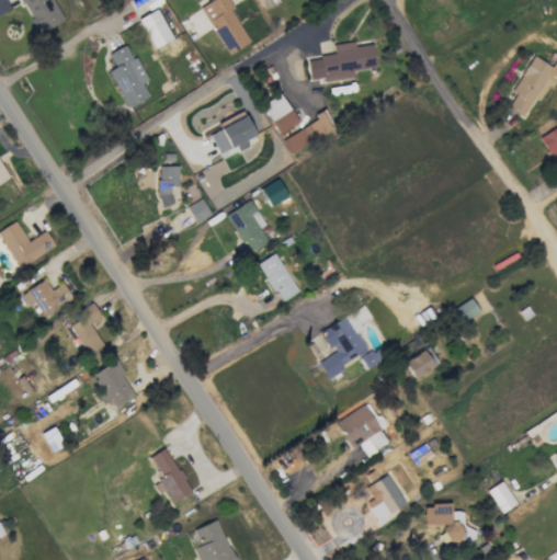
[(67,21),(55,0),(23,0),(42,34),(67,21)]
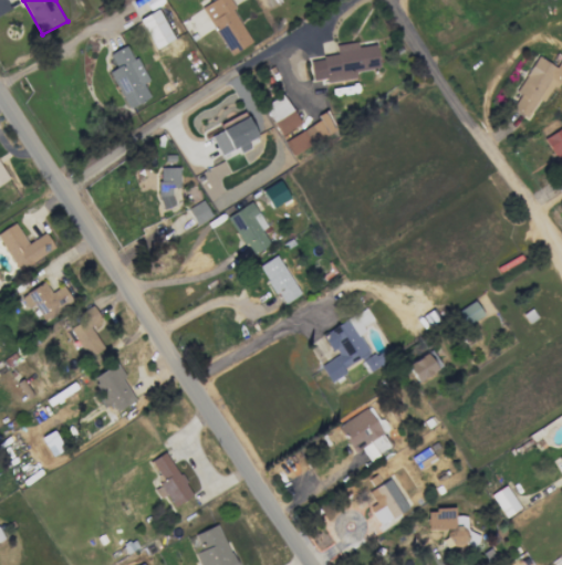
[(217,0),(205,8),(235,55),(257,42),(229,0),(217,0)]
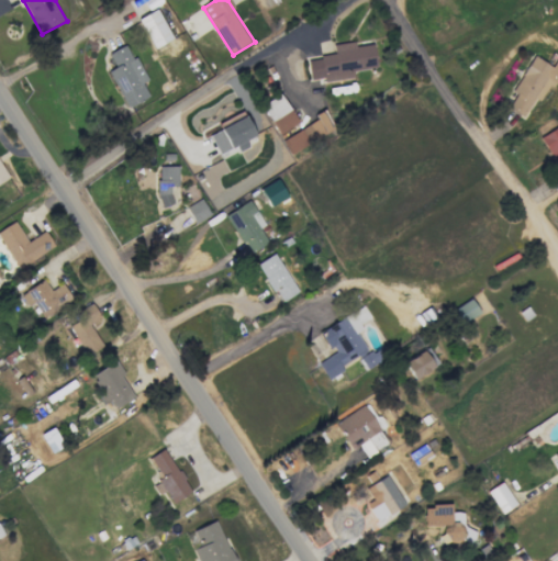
[(175,41),(163,10),(143,18),(155,48),(175,41)]
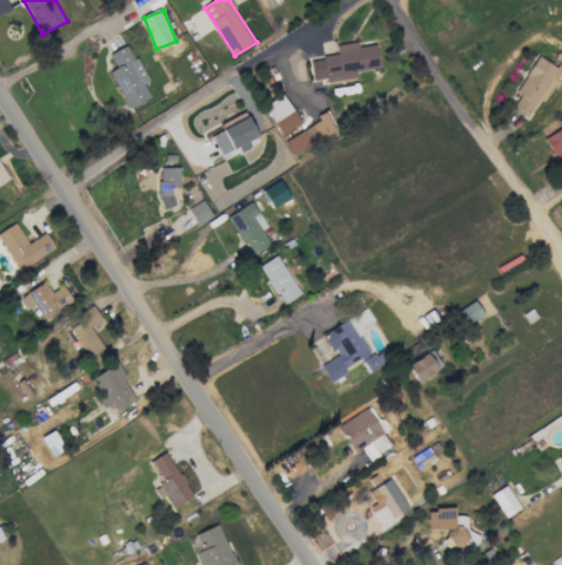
[(382,70),(380,45),(362,48),(361,43),(339,45),(341,56),(313,60),(315,81),(330,80),(331,83),(360,80),(360,72),(382,70)]
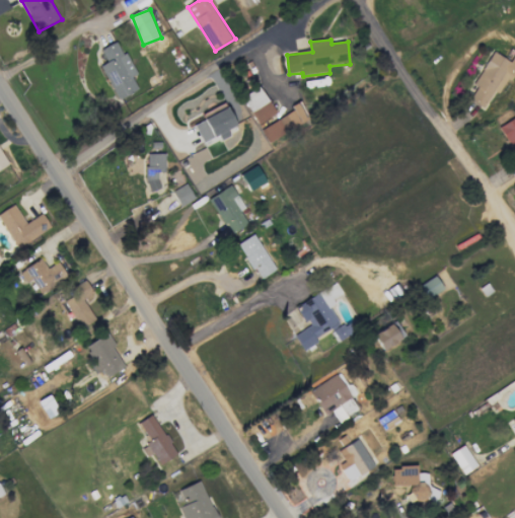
[(138,75),(121,41),(103,50),(109,63),(103,66),(121,100),(141,90),(134,77),(138,75)]
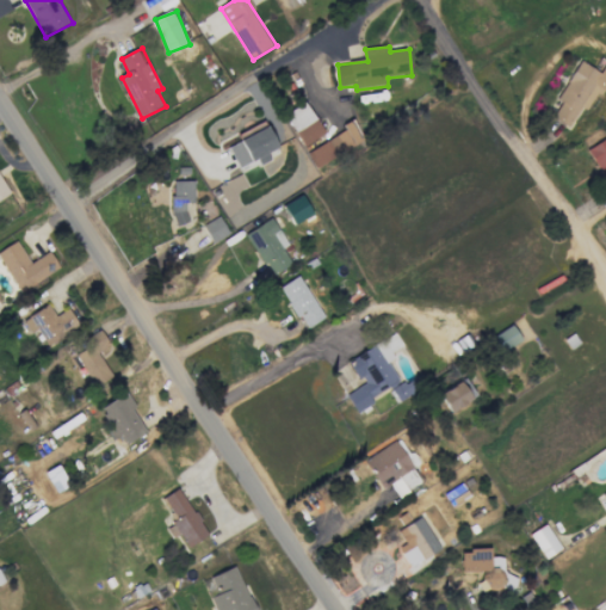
[(582,61),(561,100),(564,103),(555,119),(573,128),(583,109),(594,115),(605,92),(605,71),(604,73),(582,61)]
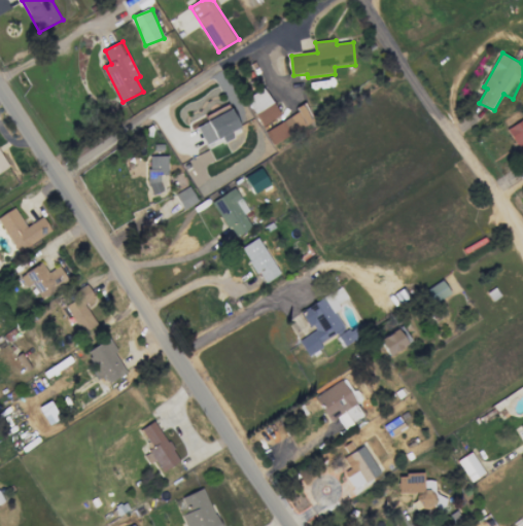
[(283,114),(265,89),(247,100),(266,127),(283,114)]
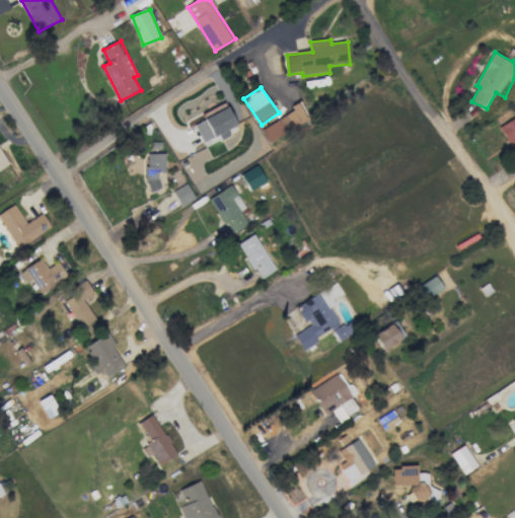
[(296,112),(264,130),(271,144),(312,121),(302,101),(293,106),(296,112)]
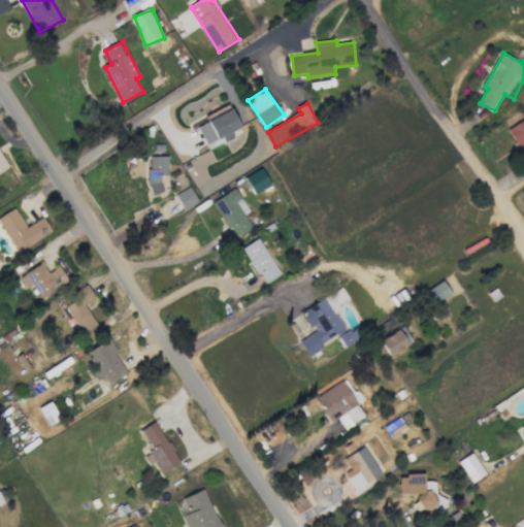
[(208,145),(225,138),(227,143),(237,138),(234,132),(242,128),(231,105),(207,117),(210,123),(200,128),(208,145)]
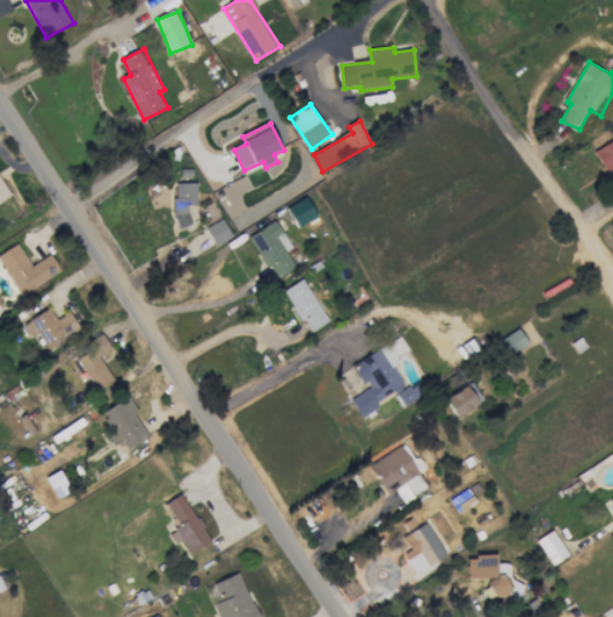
[(612,143),(596,152),(612,180),(612,143)]
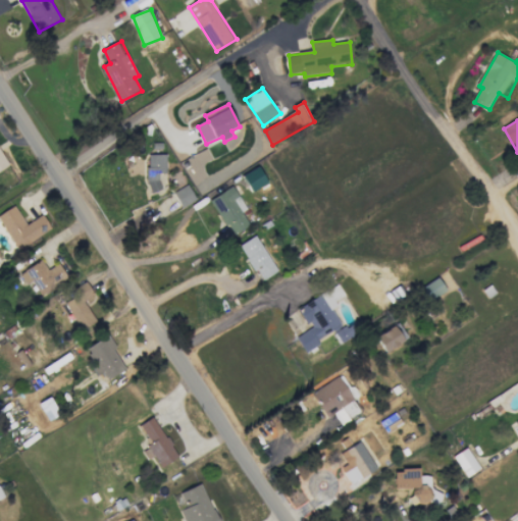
[(0,172),(11,166),(0,147),(0,172)]
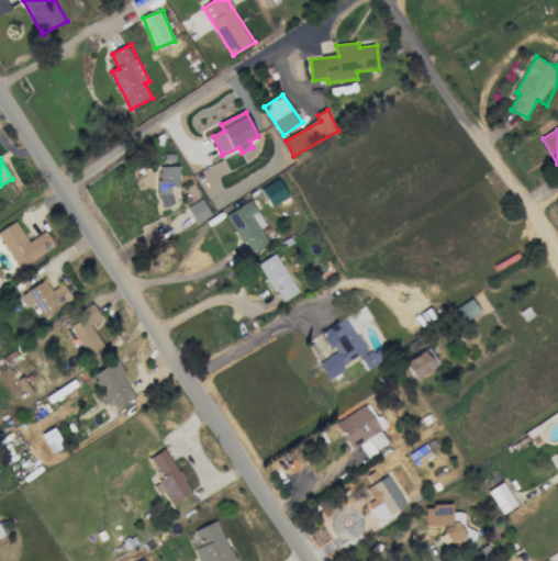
[(182,167),(163,167),(162,202),(174,203),(175,187),(181,187),(182,167)]
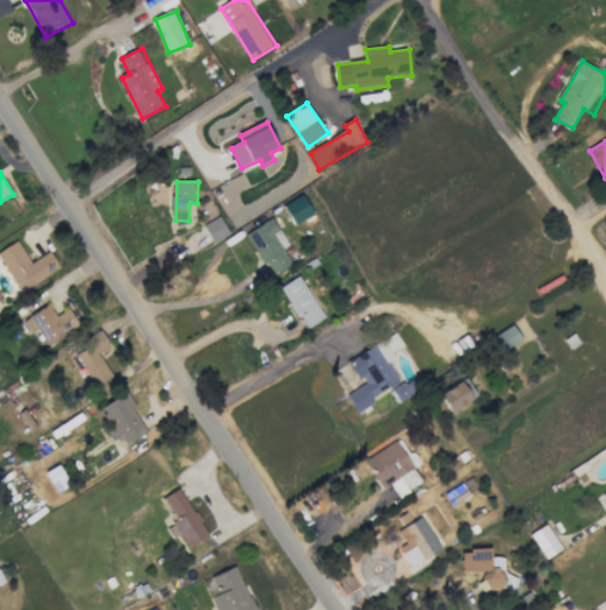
[(286,207),(297,226),(316,215),(304,195),(286,207)]
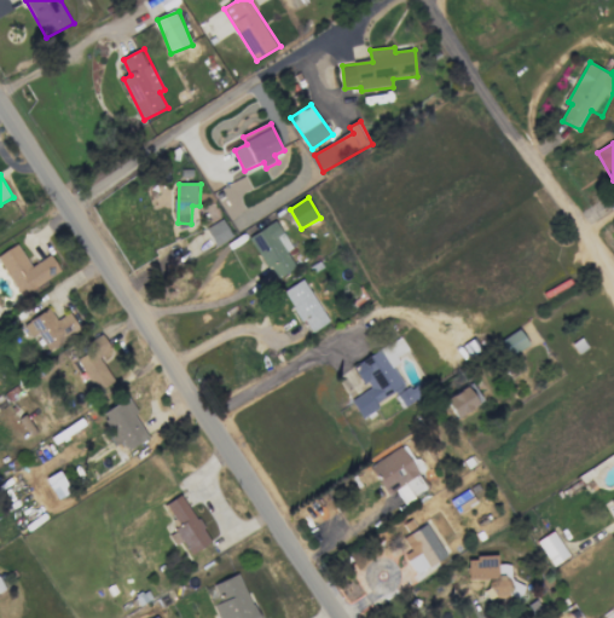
[(209,229),(218,247),(236,238),(226,220),(209,229)]
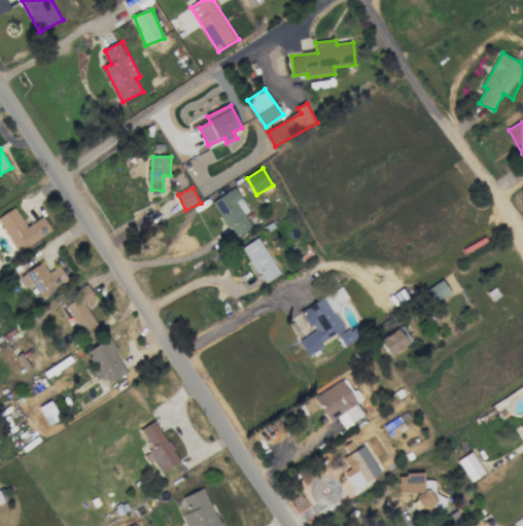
[(252,212),(237,188),(214,203),(237,239),(254,228),(247,215),(252,212)]
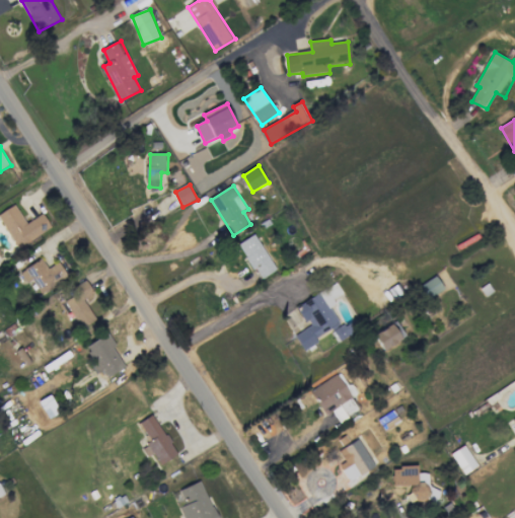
[(54,229),(46,214),(27,223),(17,205),(0,215),(19,248),(54,229)]
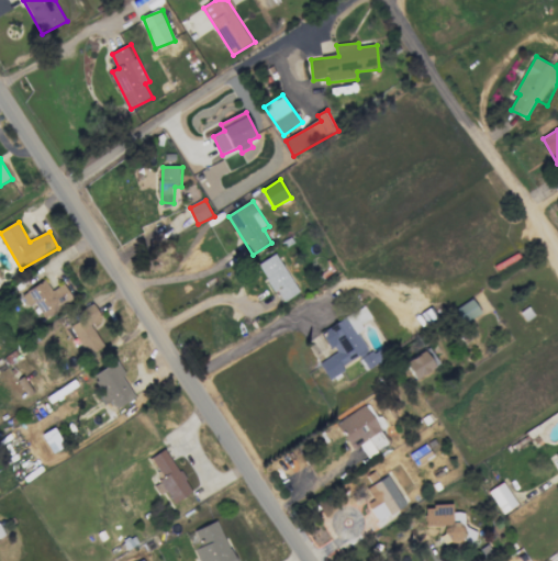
[(260,265),(285,304),(302,292),(278,254),(260,265)]
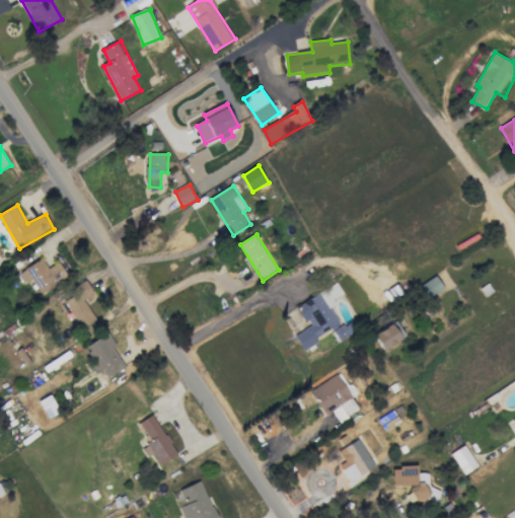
[(41,297),(71,278),(61,263),(50,269),(44,259),(21,273),(29,285),(31,283),(41,297)]
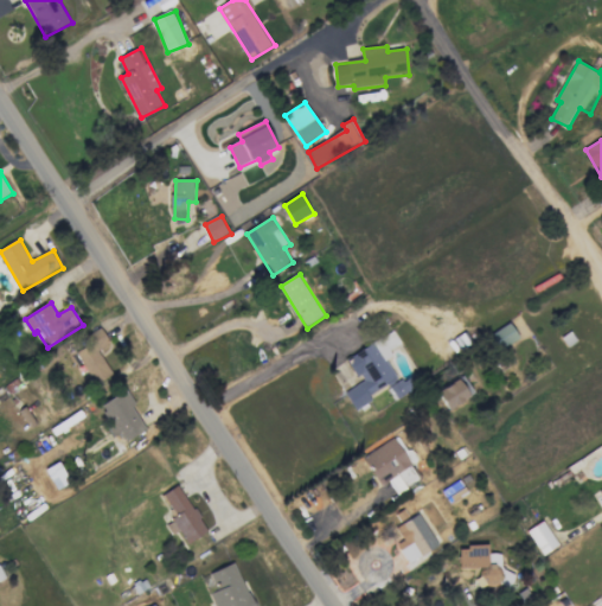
[(522,339),(512,324),(491,336),(501,352),(522,339)]
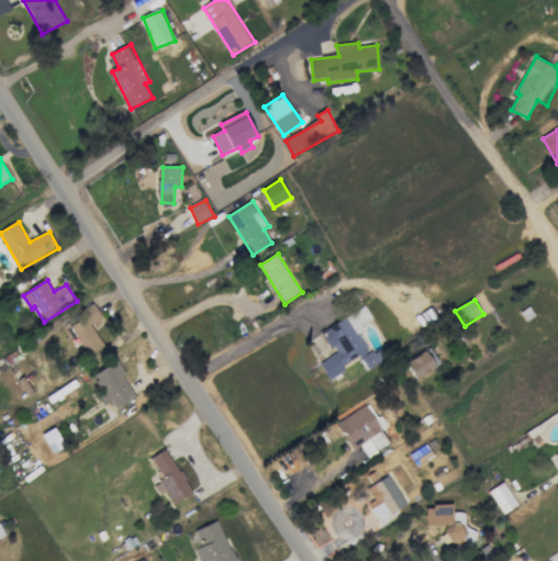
[(103,318),(96,304),(69,320),(89,357),(105,347),(93,324),(103,318)]
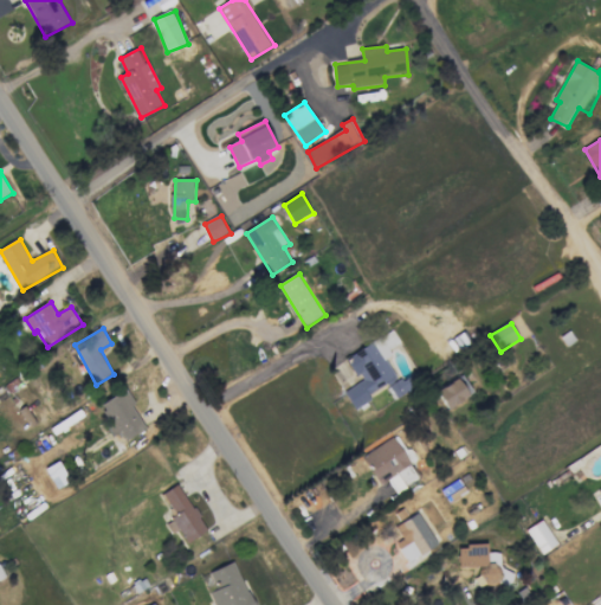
[(348,359),(362,383),(346,392),(356,411),(374,400),(372,396),(400,380),(386,356),(405,346),(395,330),(348,359)]
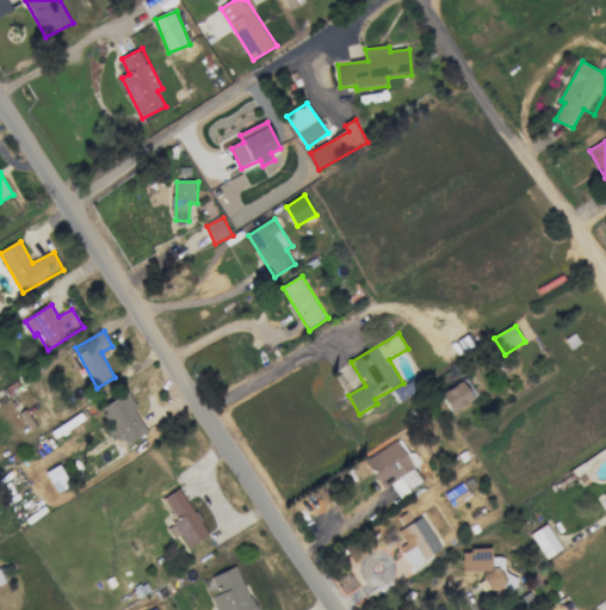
[(440,395),(452,414),(480,396),(468,379),(440,395)]
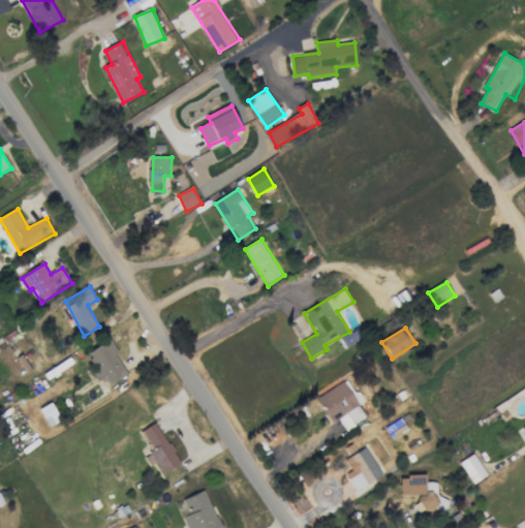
[(341,339),(348,348),(364,338),(358,329),(341,339)]
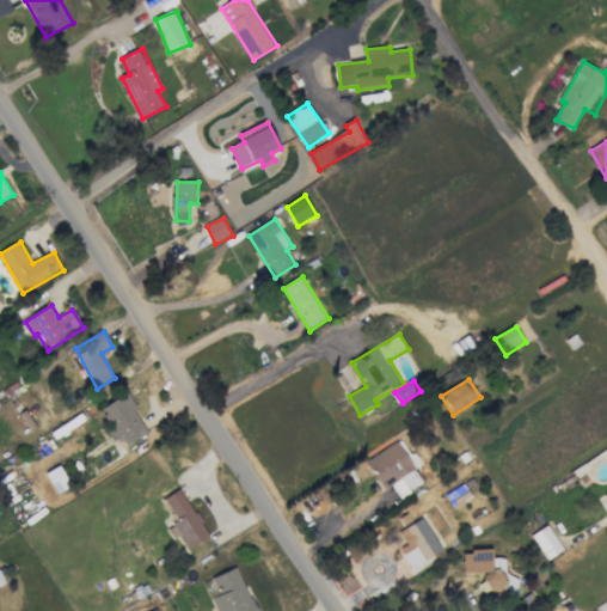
[(130,395),(103,408),(118,440),(124,438),(128,445),(149,435),(130,395)]
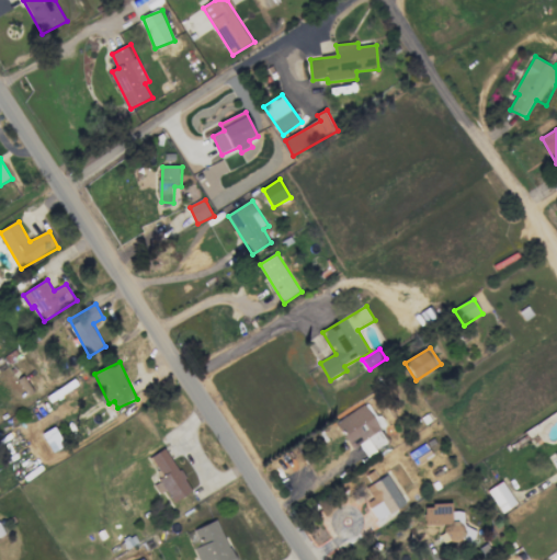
[(362,445),(368,456),(389,445),(368,406),(338,422),(353,450),(362,445)]
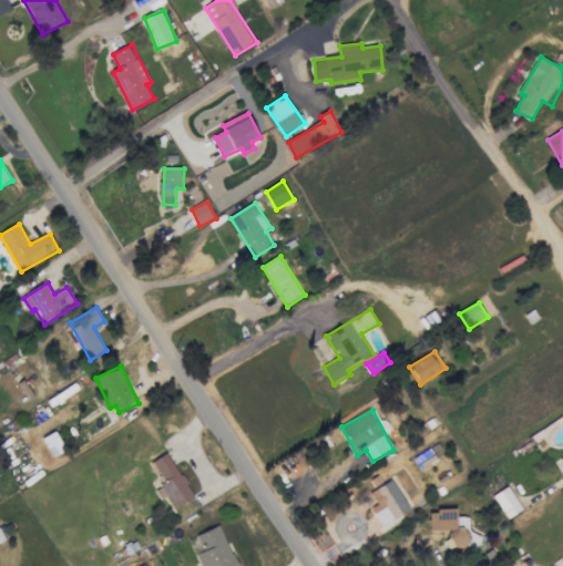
[(167,484),(162,486),(175,510),(196,498),(171,453),(154,462),(167,484)]
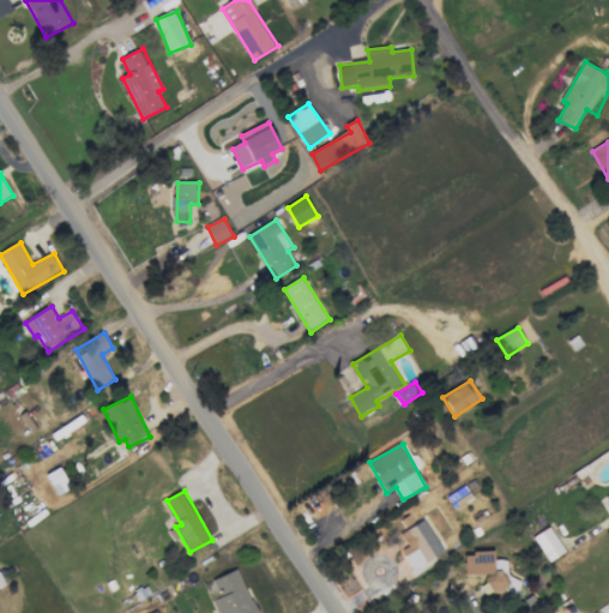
[(411,547),(404,552),(417,571),(446,552),(426,521),(403,535),(411,547)]
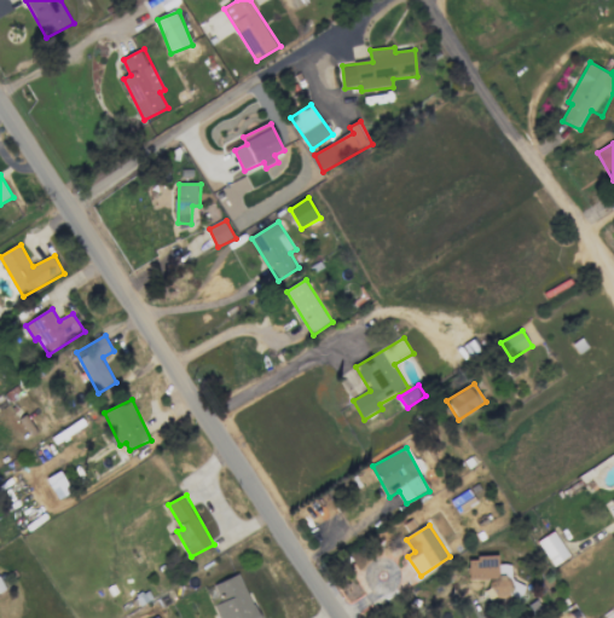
[(540,542),(556,567),(572,556),(556,532),(540,542)]
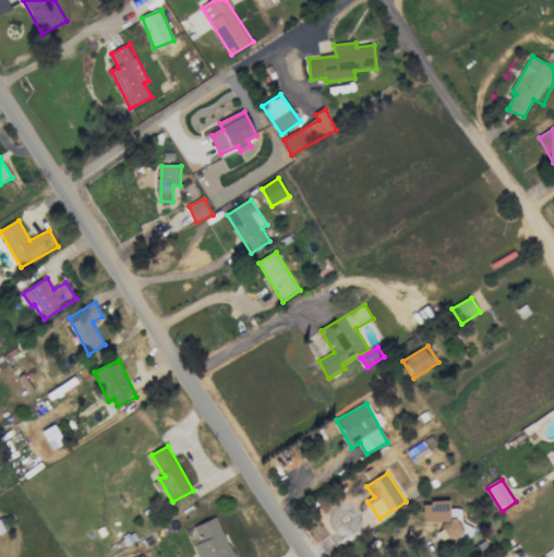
[(423,523),(447,522),(447,540),(473,540),(473,530),(465,531),(465,509),(452,509),(452,503),(423,503),(423,523)]
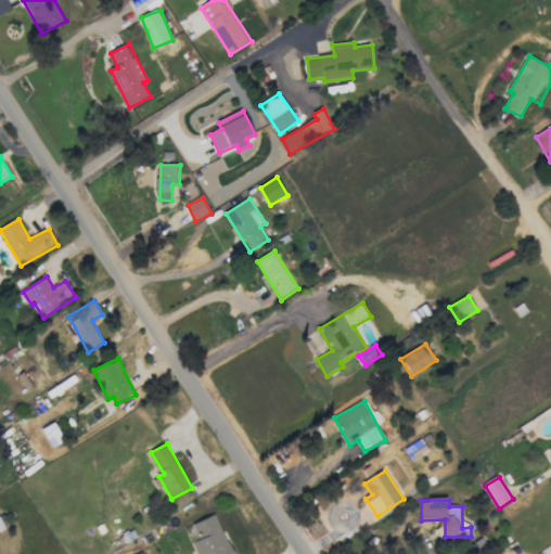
[(194,524),(201,541),(196,542),(201,553),(233,553),(218,514),(194,524)]
